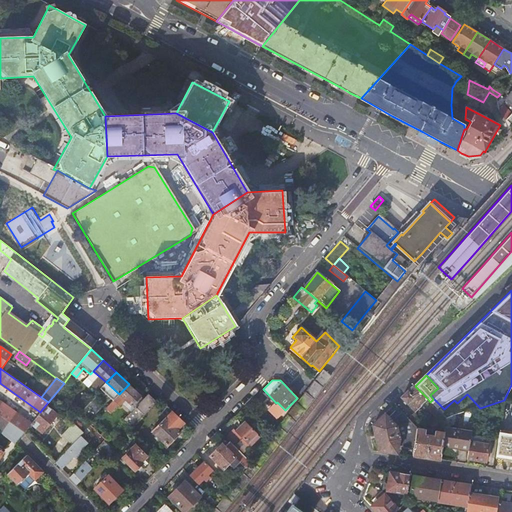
[(129,384),(119,394),(132,406),(141,396),(129,384)]
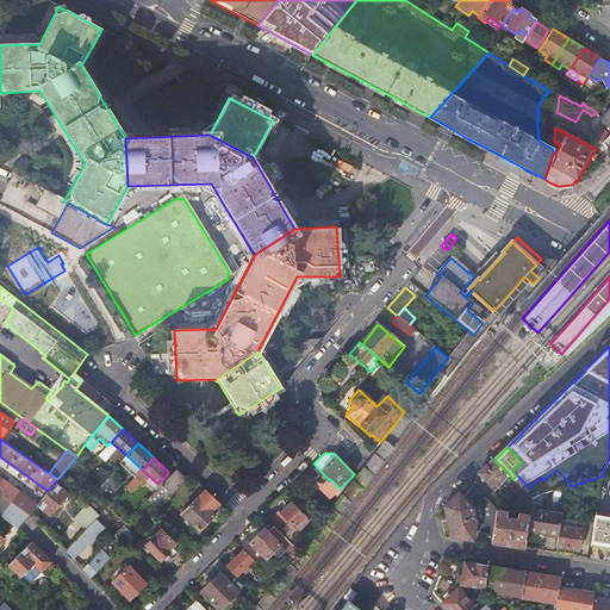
[(509,474),(495,460),(485,468),(479,474),(492,486),(496,483),(498,485),(509,474)]
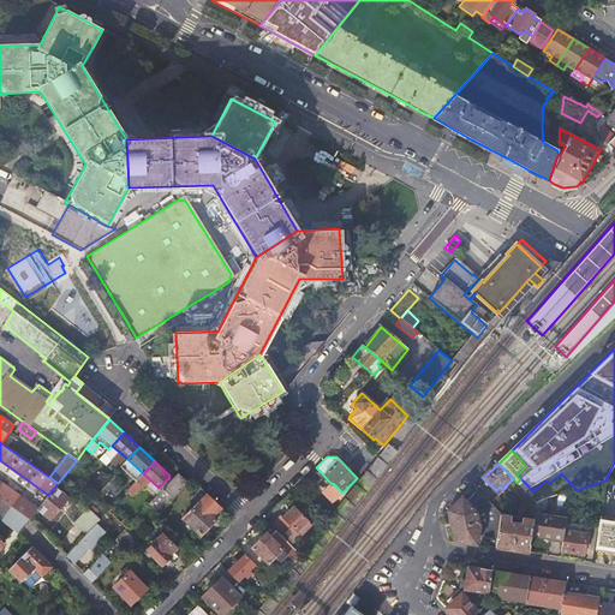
[(179,473),(149,505),(159,514),(189,483),(179,473)]
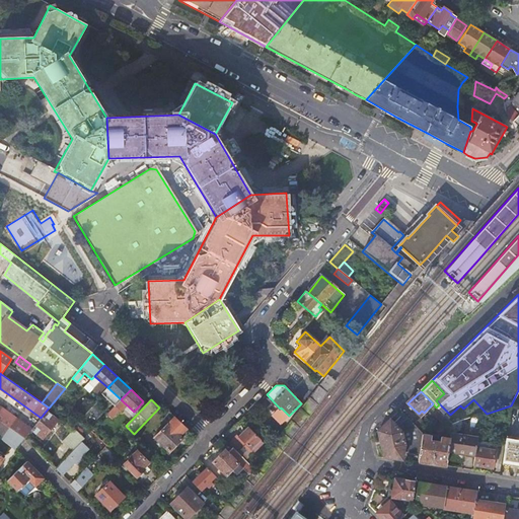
[(487,414),(473,399),(463,409),(460,405),(450,415),(458,423),(462,422),(487,414)]
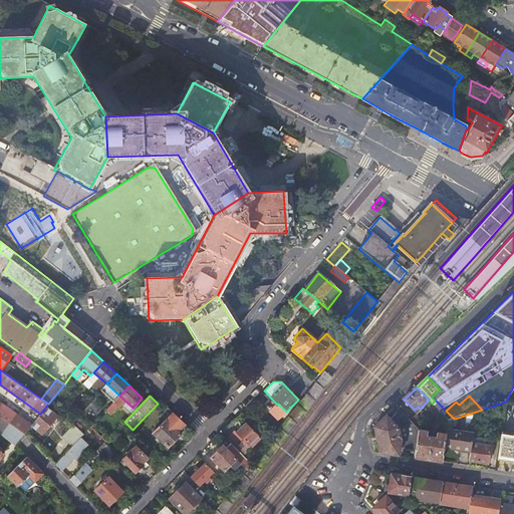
[(31,426),(31,425),(0,402),(0,417),(9,424),(19,430),(24,434),(31,426)]
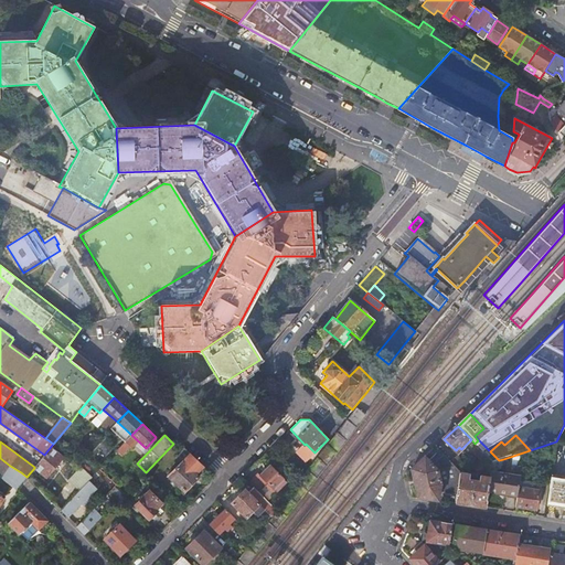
[(61,449),(54,443),(53,444),(44,455),(42,459),(39,461),(34,467),(34,468),(46,478),(63,458),(57,452),(61,449)]
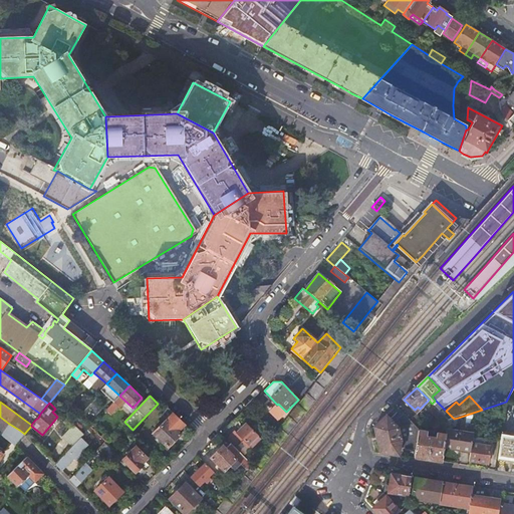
[(447,421),(448,421),(434,406),(429,411),(441,423),(447,421)]
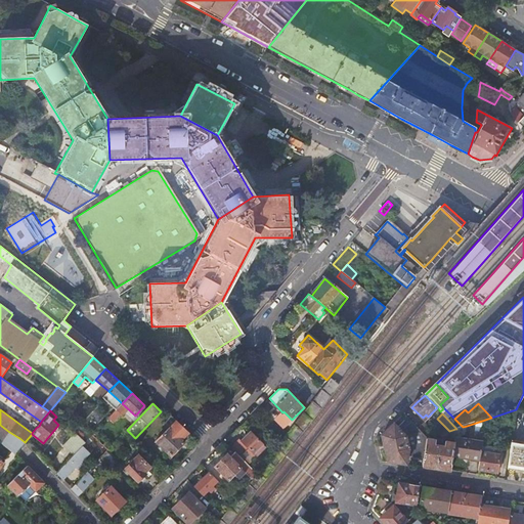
[(177,421),(157,441),(172,455),(184,442),(181,440),(188,432),(177,421)]
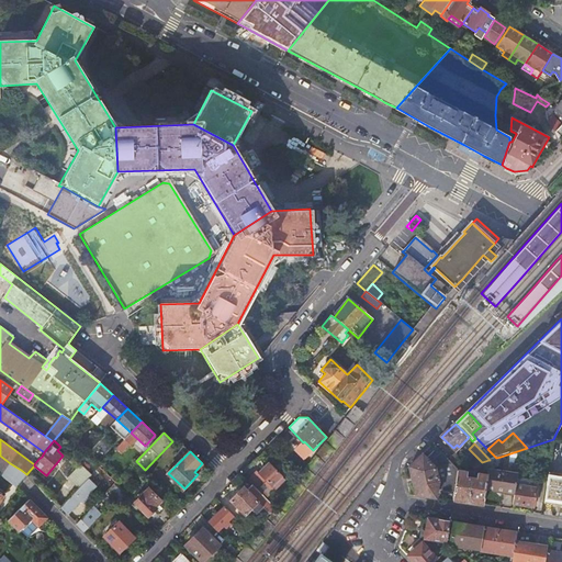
[(458,470),(448,460),(441,452),(430,462),(423,454),(409,468),(413,481),(416,495),(436,498),(437,490),(454,492),(458,470)]
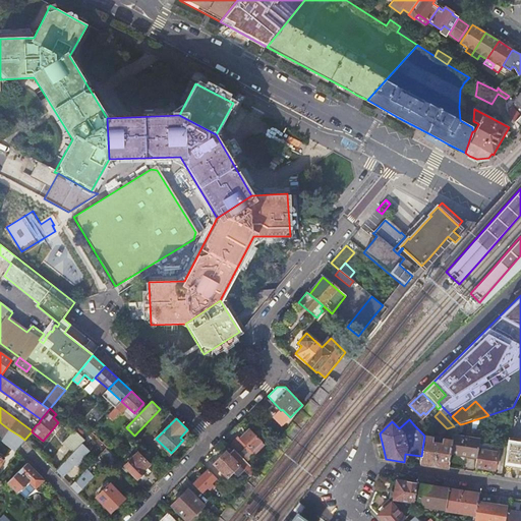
[(431,433),(421,421),(415,426),(424,436),(431,433)]
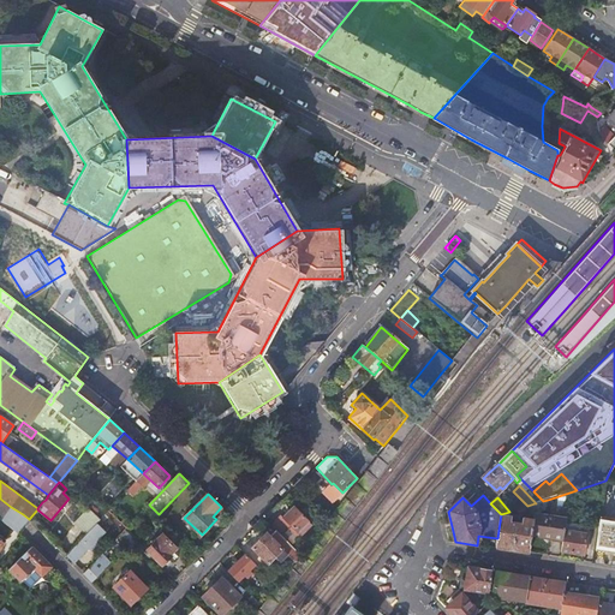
[(0,511),(6,515),(11,507),(0,499),(0,511)]
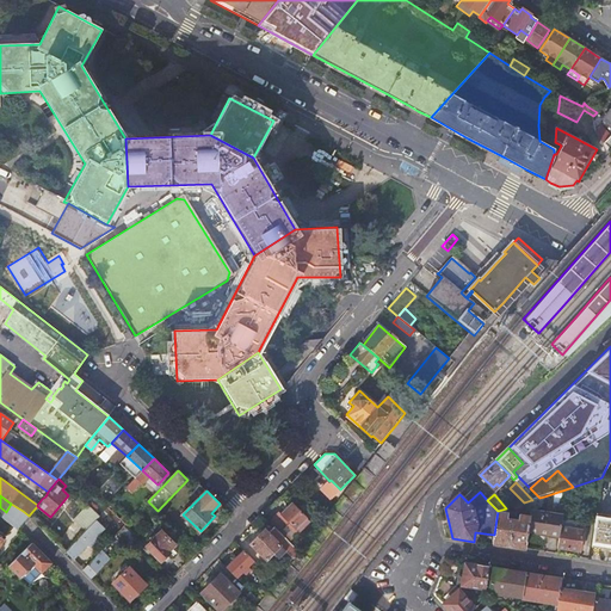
[(542,508),(544,497),(539,498),(532,500),(531,500),(531,508),(530,517),(528,531),(549,535),(549,538),(560,539),(561,528),(563,517),(536,512),(537,507),(542,508)]
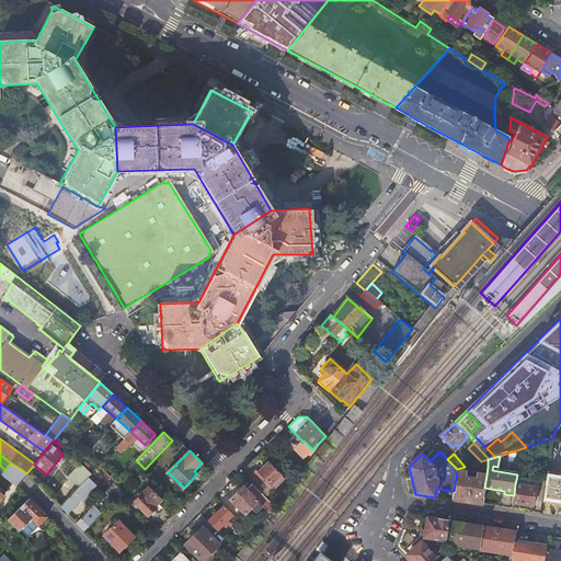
[(249,479),(252,483),(265,496),(268,493),(262,485),(265,483),(272,490),(284,478),(276,470),(275,470),(268,462),(258,471),(258,470),(249,479)]
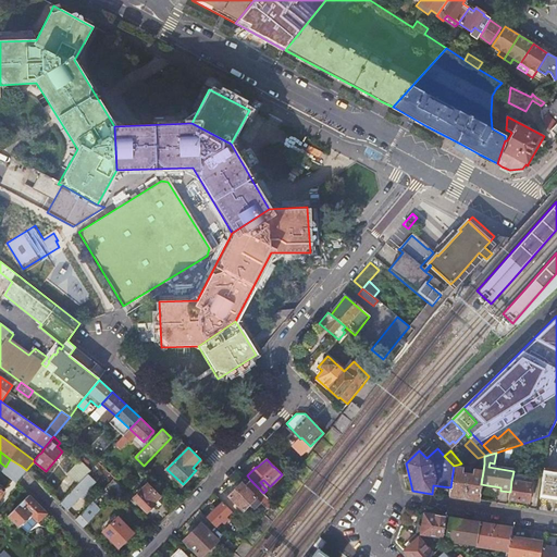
[(463,462),(461,463),(454,466),(450,487),(449,496),(479,502),(481,484),(483,471),(473,470),(472,475),(461,473),(463,462)]
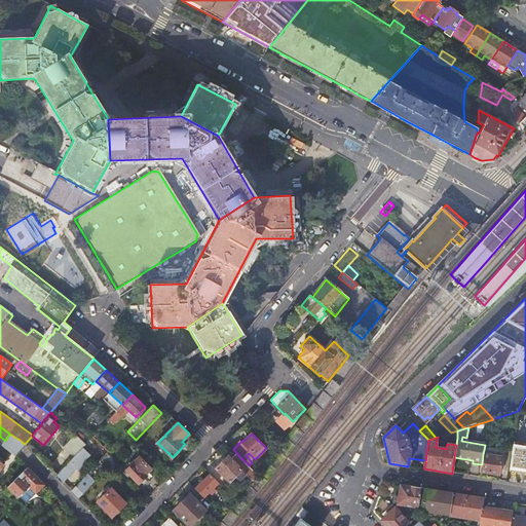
[(272,444),(277,448),(283,442),(278,438),(272,444)]
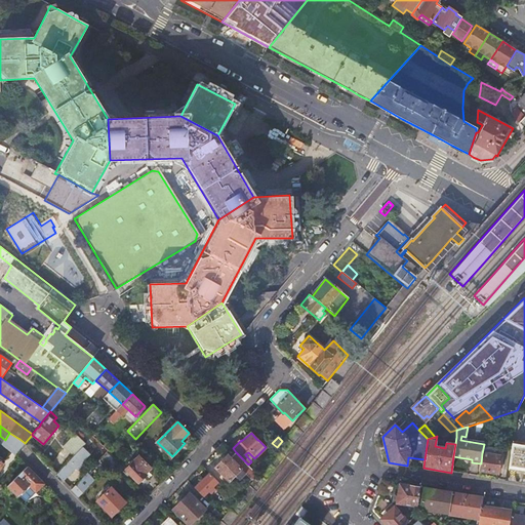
[(524,445),(513,444),(509,468),(524,470),(524,445)]
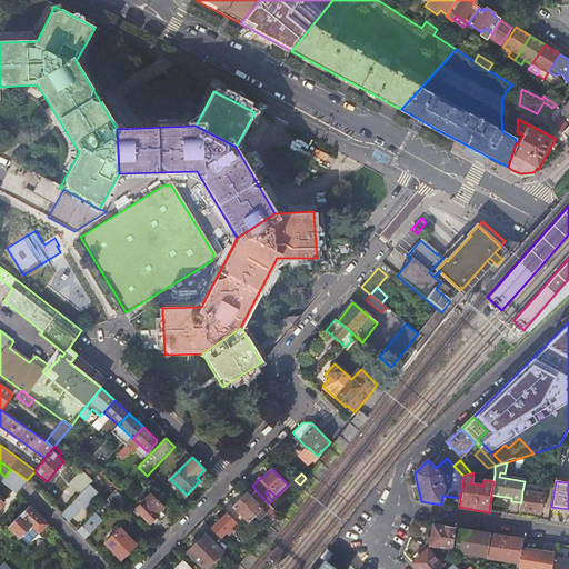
[(97,492),(89,485),(61,515),(68,521),(81,507),(83,509),(91,500),(90,499),(97,492)]
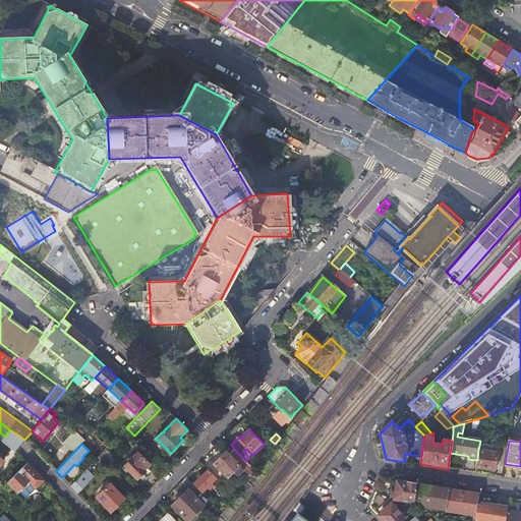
[(485,451),(478,450),(477,460),(476,468),(496,471),(498,453),(488,451),(488,448),(485,448),(485,451)]
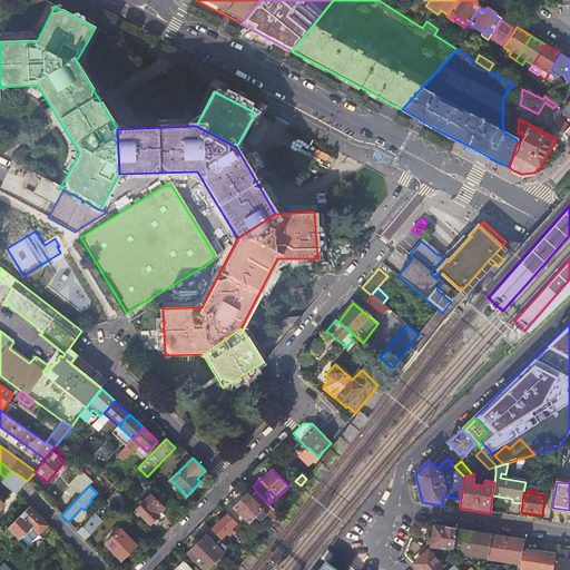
[(248,494),(234,508),(249,522),(256,516),(261,520),(266,514),(275,522),(281,516),(269,504),(256,491),(251,497),(248,494)]
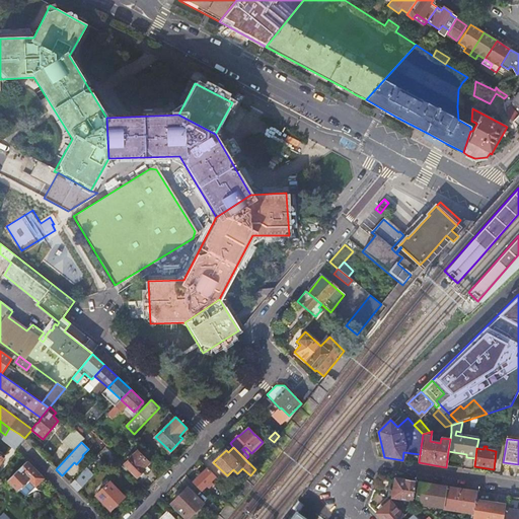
[(138,451),(125,463),(137,476),(145,469),(143,467),(149,462),(138,451)]
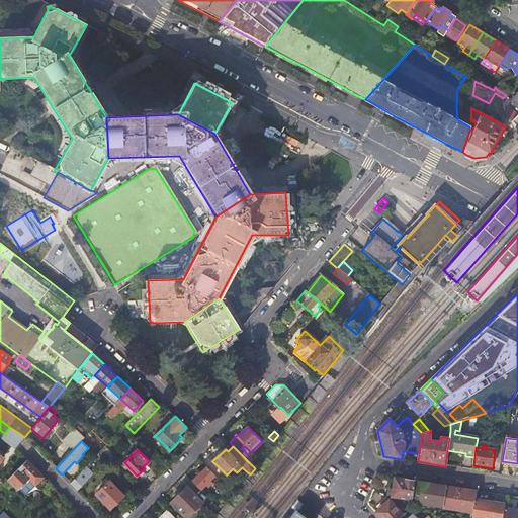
[(27,465),(24,462),(7,480),(16,490),(28,478),(35,485),(44,477),(29,463),(27,465)]
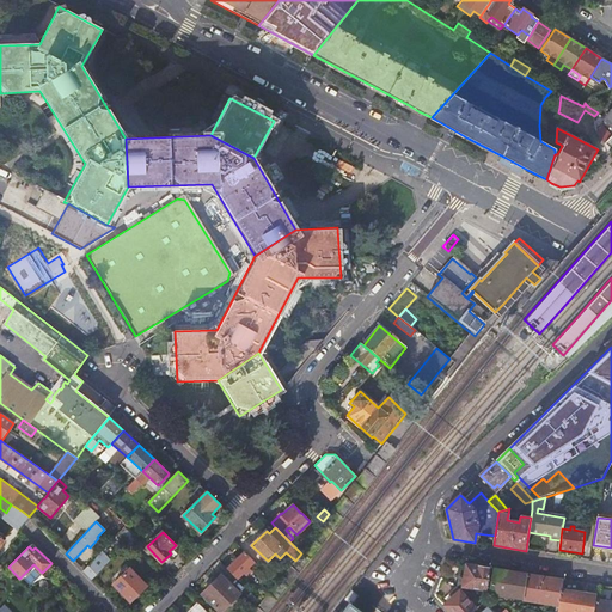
[(244,551),(227,568),(248,588),(251,586),(240,575),(243,571),(246,574),(251,569),(249,567),(254,561),(244,551)]
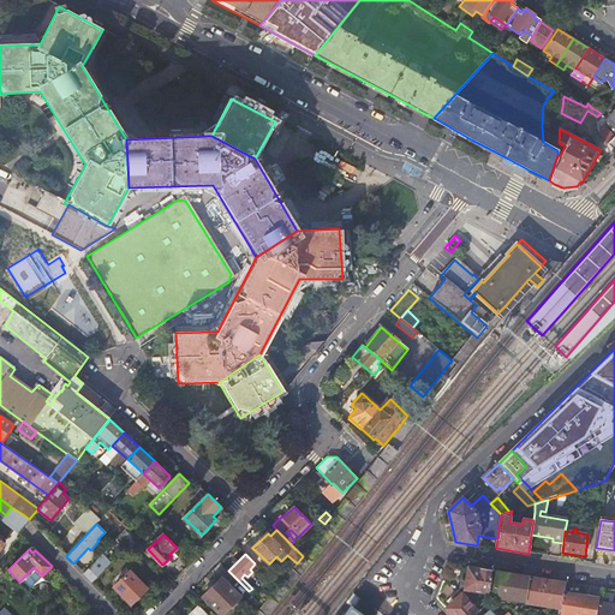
[(101,555),(83,573),(91,581),(109,562),(101,555)]
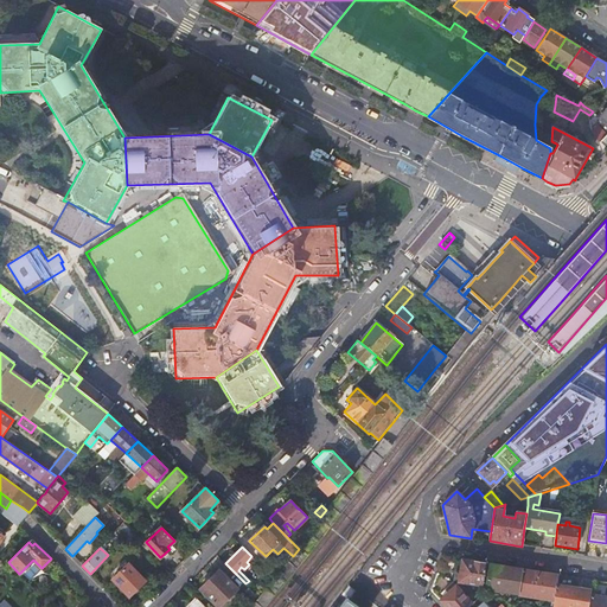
[(486,564),(462,561),(460,574),(455,573),(454,582),(483,586),(486,564)]
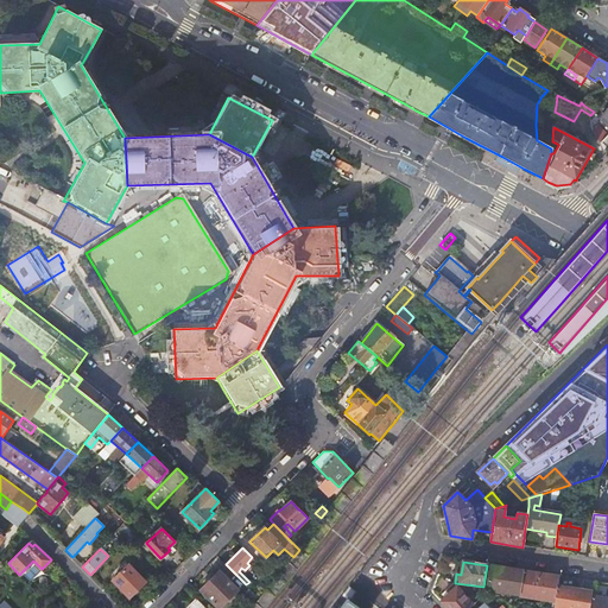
[(128,565),(113,581),(130,597),(145,582),(128,565)]
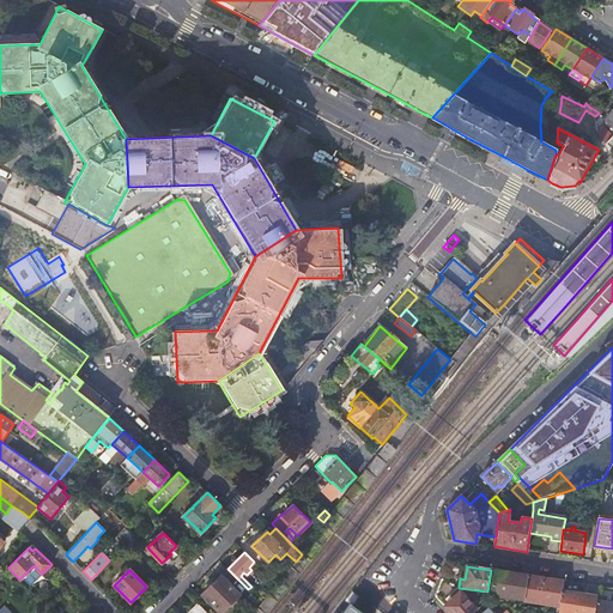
[(528,576),(492,570),(489,595),(525,600),(528,576)]
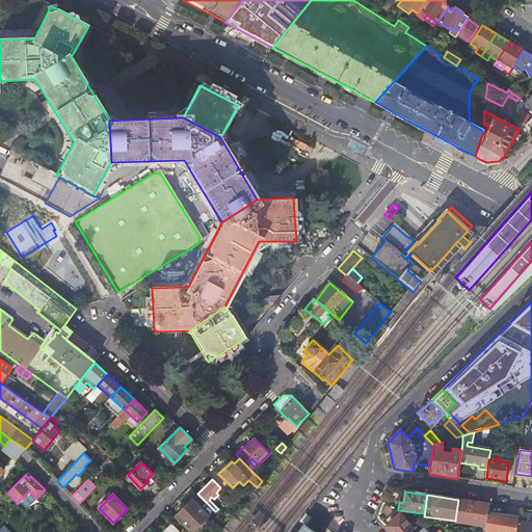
[(192,500),(176,515),(191,531),(194,531),(210,517),(192,500)]
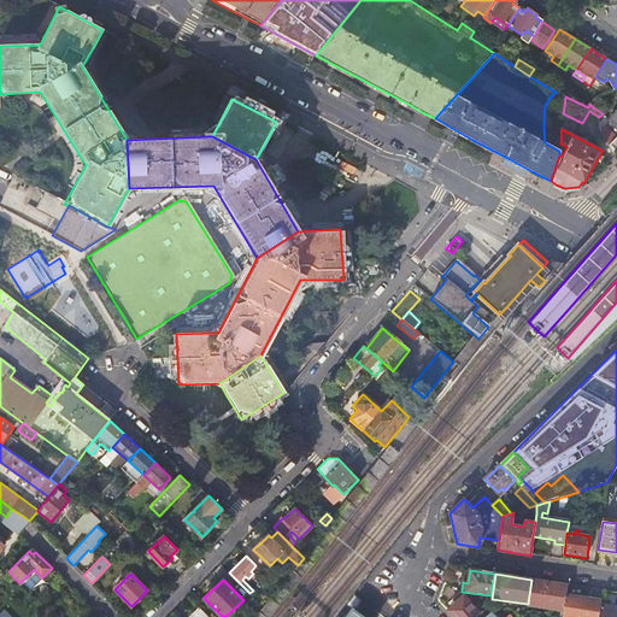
[(568,585),(532,580),(528,604),(528,605),(563,611),(565,597),(568,585)]
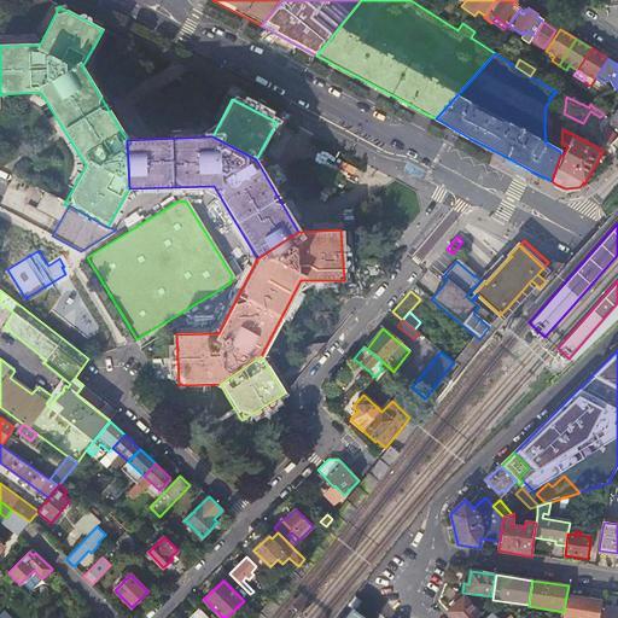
[(478,617),(481,616),(461,594),(454,600),(458,604),(448,612),(453,617),(478,617)]
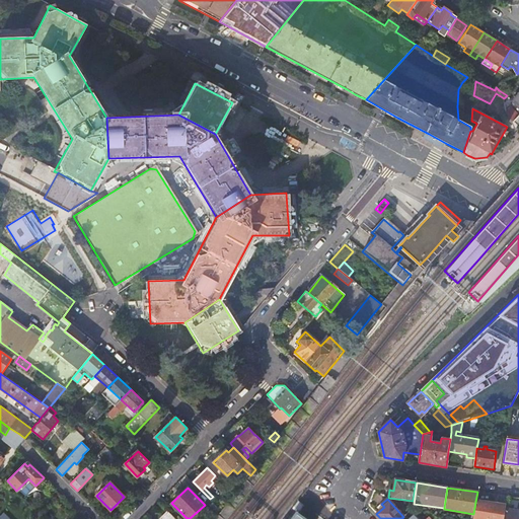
[(490,504),(475,502),(473,514),(472,518),(503,518),(505,509),(490,507),(490,504)]
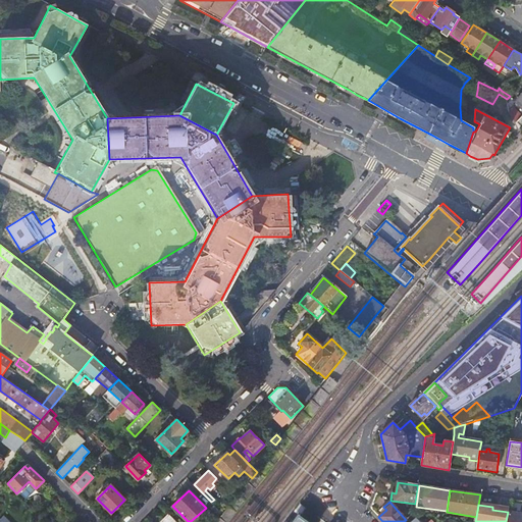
[(214,506),(211,508),(218,515),(221,512),(214,506)]
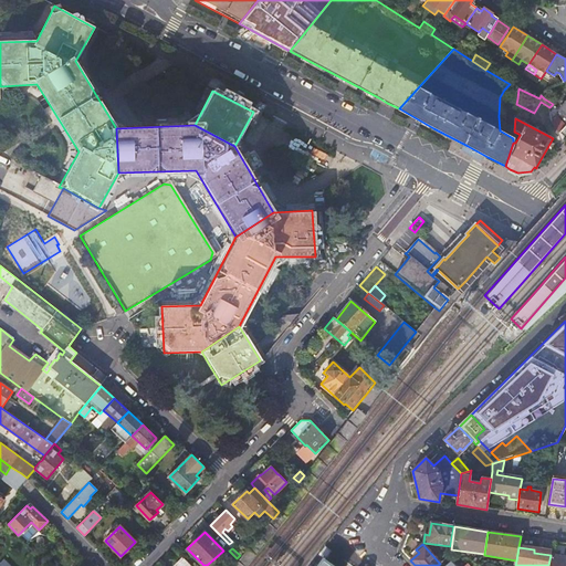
[(565,565),(565,557),(551,555),(548,565),(565,565)]
